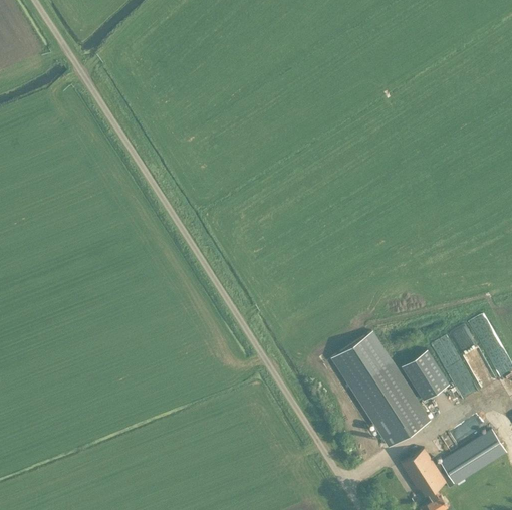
[(452,334),(463,352),(473,346),(475,350),(479,348),(466,326),(452,334)]
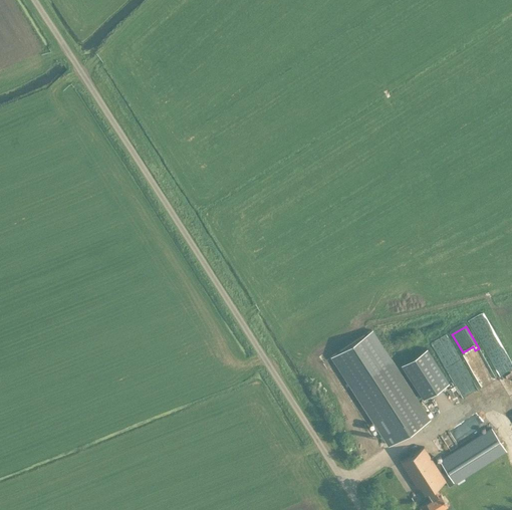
[(391,447),(431,422),(372,331),(333,357),(391,447)]
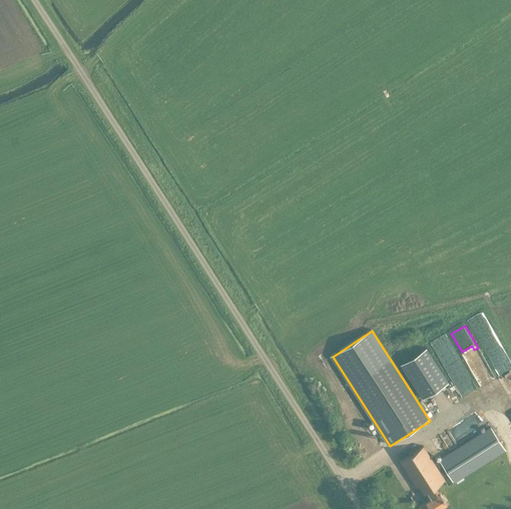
[(433,344),(462,404),(479,396),(449,336),(433,344)]
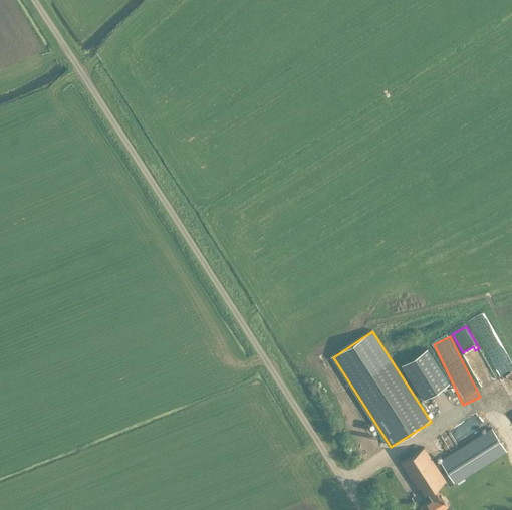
[(450,385),(428,350),(403,366),(425,401),(450,385)]
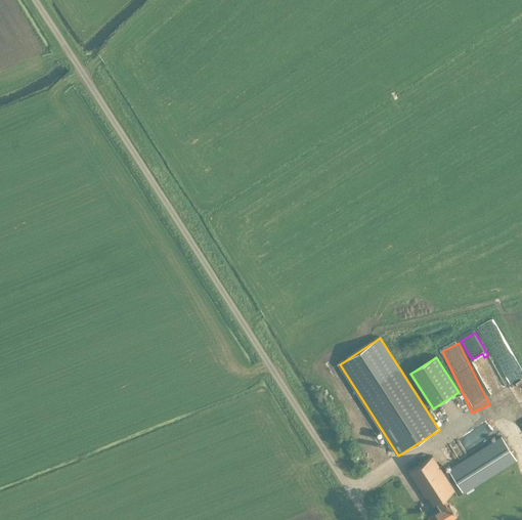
[(489,370),(494,365),(489,358),(484,362),(489,370)]
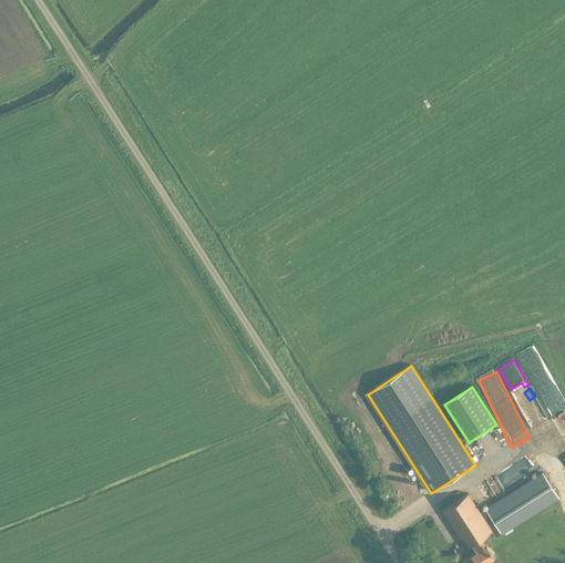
[(496,480),(505,493),(521,483),(523,487),(541,476),(530,459),(496,480)]
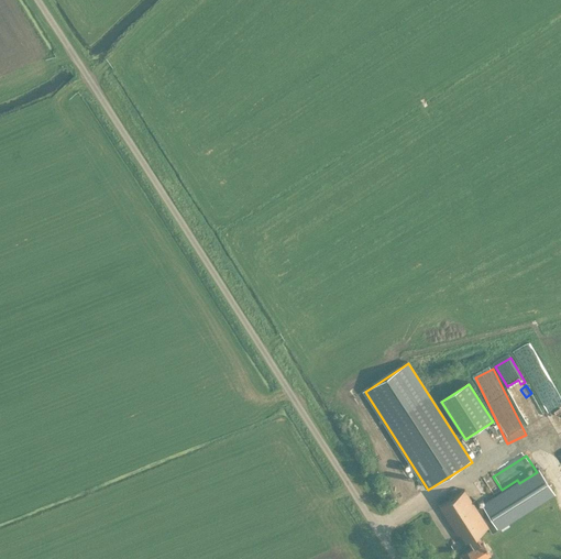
[(484,558),(491,555),(484,543),(482,544),(477,537),(488,529),(493,536),(554,496),(539,472),(477,512),(465,492),(440,508),(459,538),(461,536),(466,544),(470,543),(474,549),(468,552),(469,554),(461,558),(484,558)]
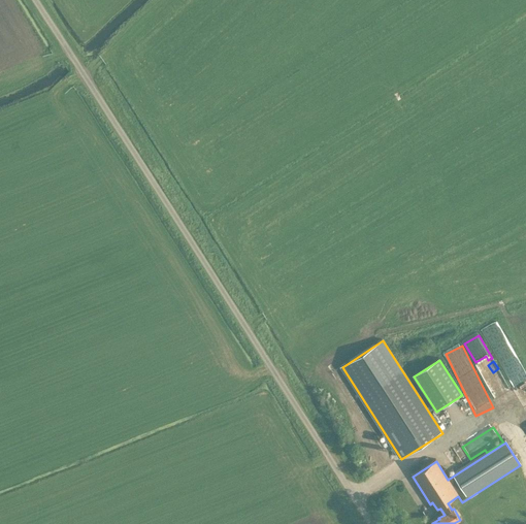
[(456,454),(449,457),(455,469),(462,465),(456,454)]
